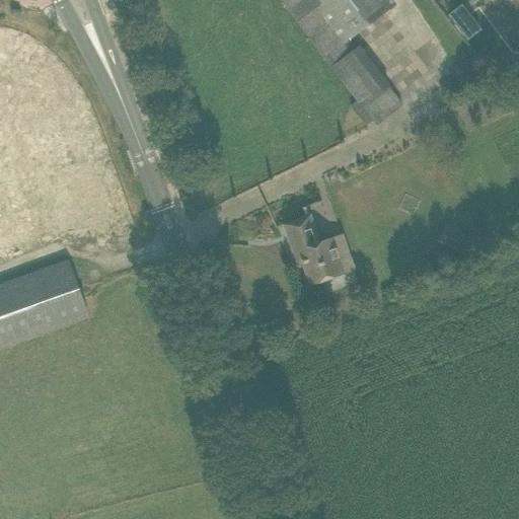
[(280,0),(324,59),(386,12),(376,0),(280,0)]
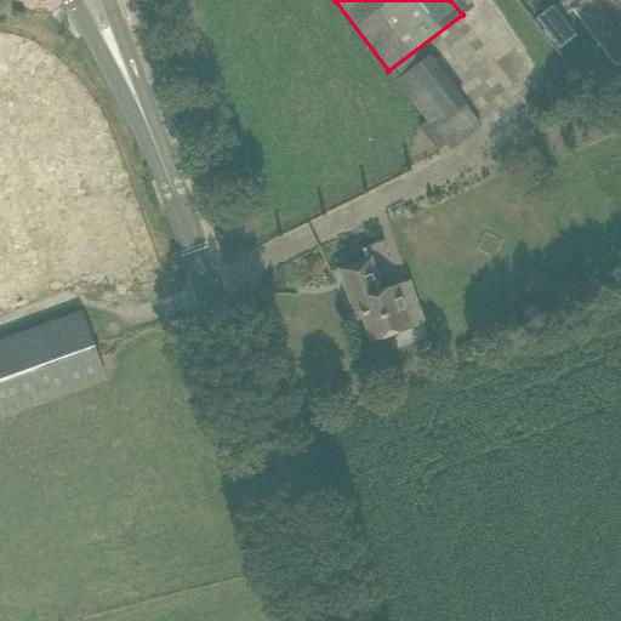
[(397,81),(448,148),(480,124),(429,57),(397,81)]
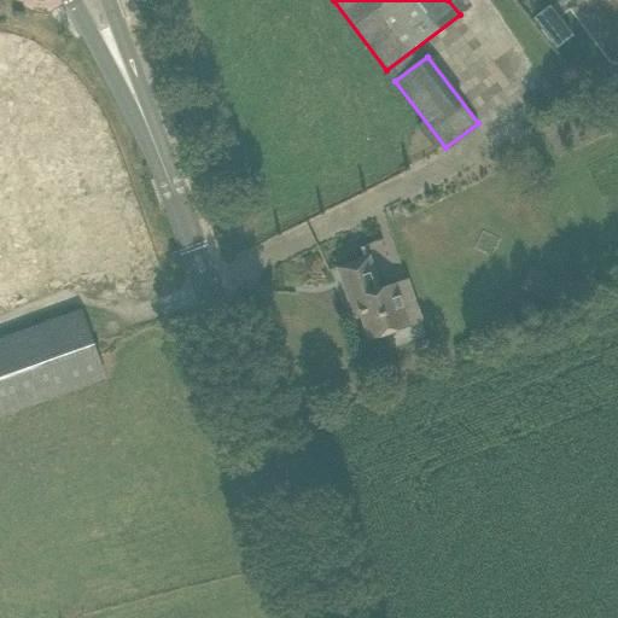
[(336,268),(351,312),(357,309),(368,340),(413,326),(397,283),(380,289),(368,256),(336,268)]
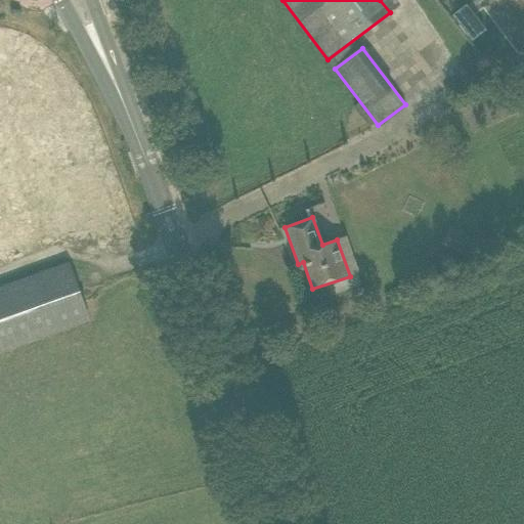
[(0,288),(0,352),(88,320),(68,264),(0,288)]
